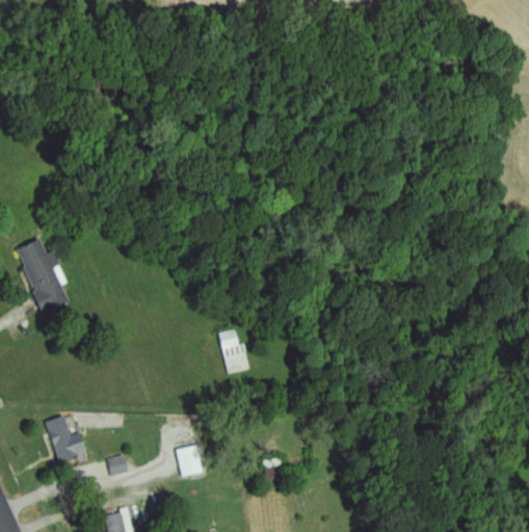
[(17,247),(43,314),(70,303),(62,283),(67,282),(54,249),(47,253),(41,238),(17,247)]
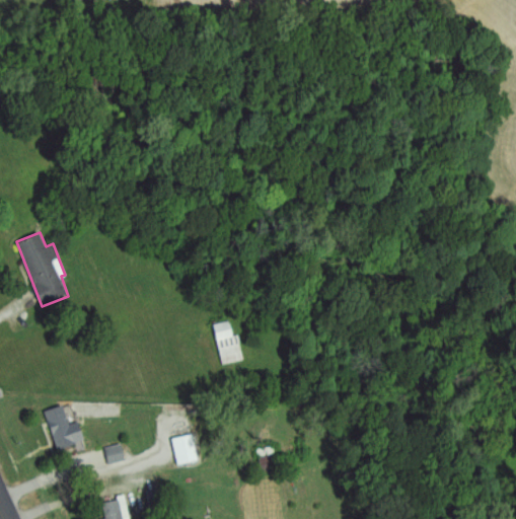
[(215,323),(220,364),(240,361),(234,321),(215,323)]
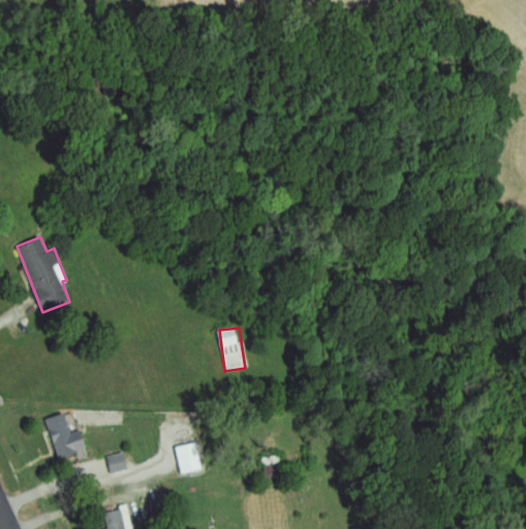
[(47,418),(58,459),(86,450),(81,430),(70,432),(64,413),(47,418)]
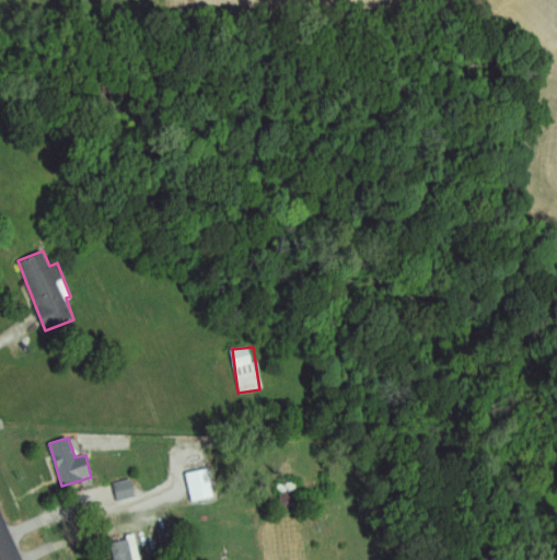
[(213,498),(208,468),(185,473),(190,502),(213,498)]
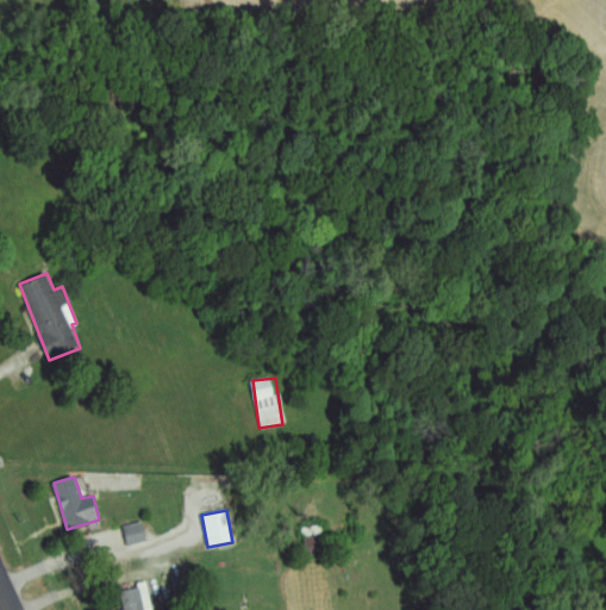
[(123,526),(126,546),(148,542),(144,522),(123,526)]
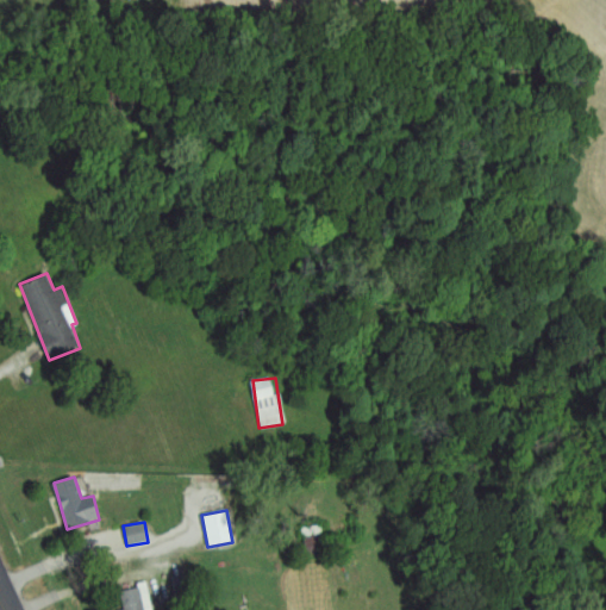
[(328,552),(322,534),(300,541),(306,559),(328,552)]
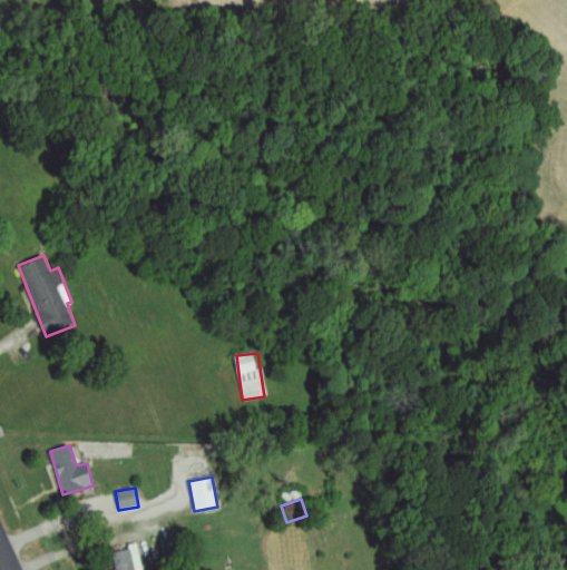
[(118,569),(132,569),(133,569),(139,569),(138,549),(106,550),(107,569),(118,569)]
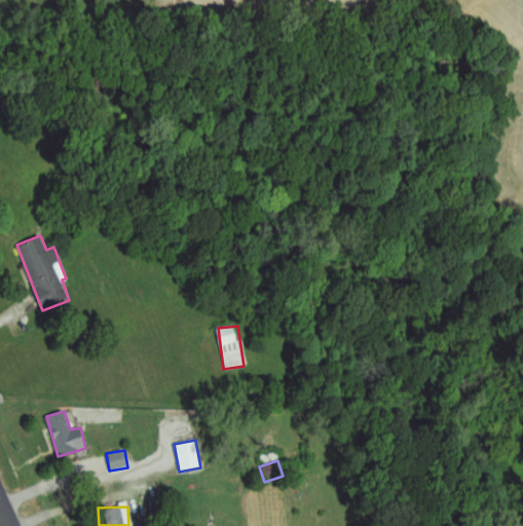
All buildings are outlined.
